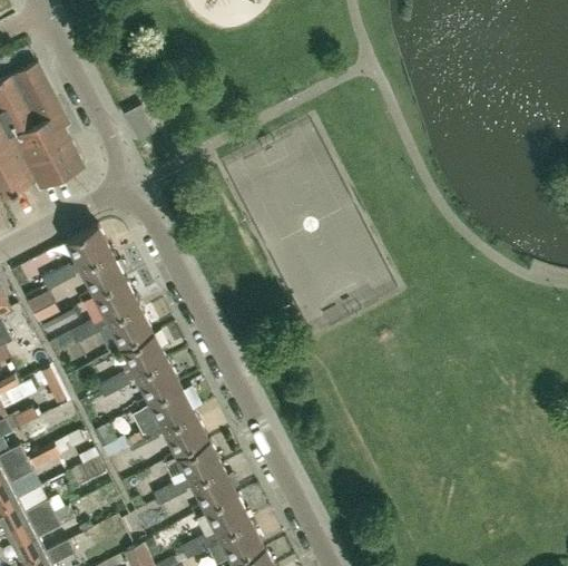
[(60,114),(35,64),(0,81),(0,201),(10,195),(11,196),(18,193),(18,192),(35,183),(38,191),(82,167),(62,128),(65,127),(58,115),(60,114)]
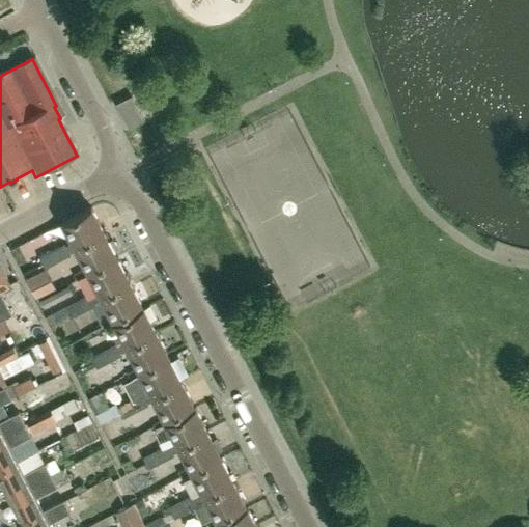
[(89,211),(61,225),(72,245),(74,249),(102,234),(89,211)]
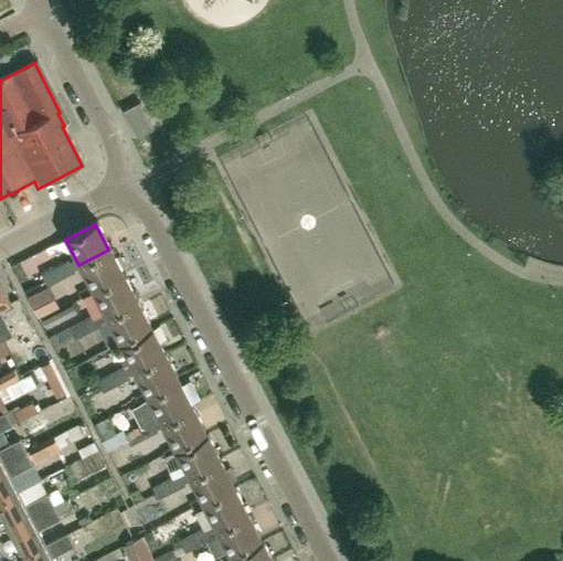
[(108,250),(78,265),(80,268),(92,290),(121,275),(108,250)]
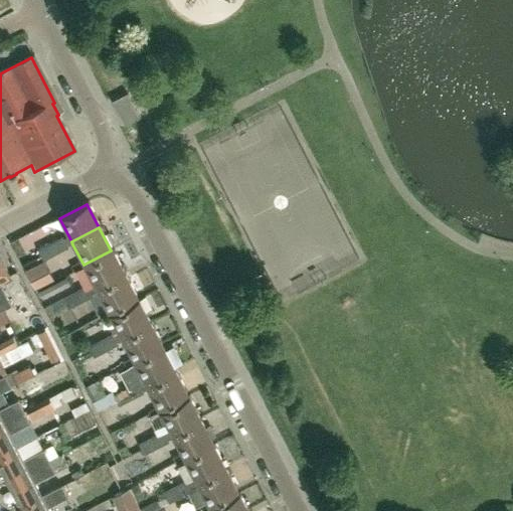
[(61,239),(49,246),(54,256),(66,249),(65,248),(64,245),(62,241),(61,239)]
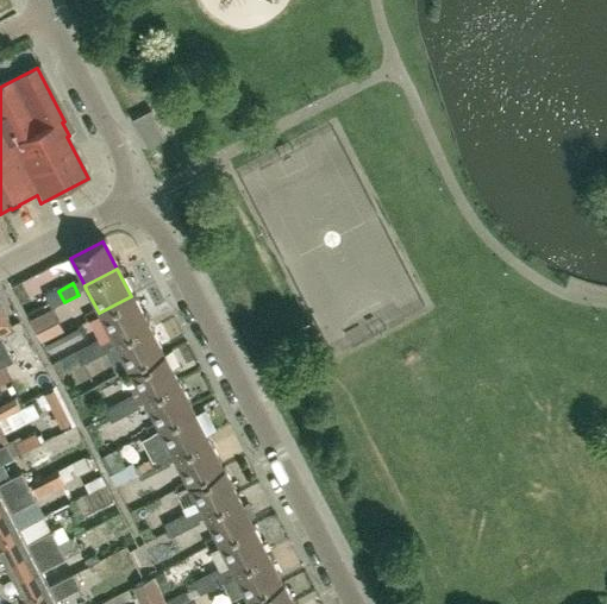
[(58,291),(43,299),(50,310),(64,302),(58,291)]
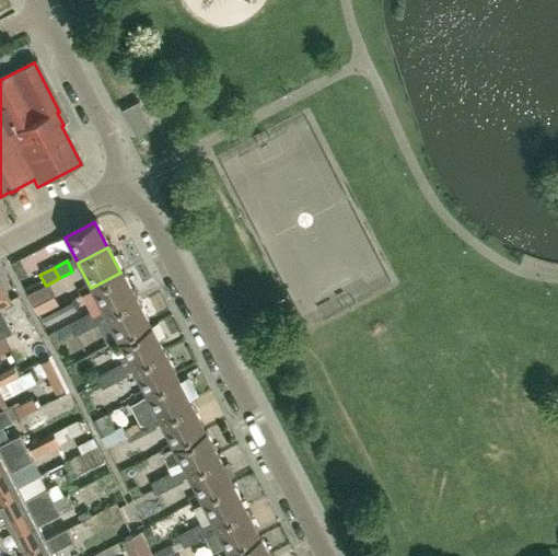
[(120,273),(91,288),(103,311),(104,313),(134,298),(120,273)]
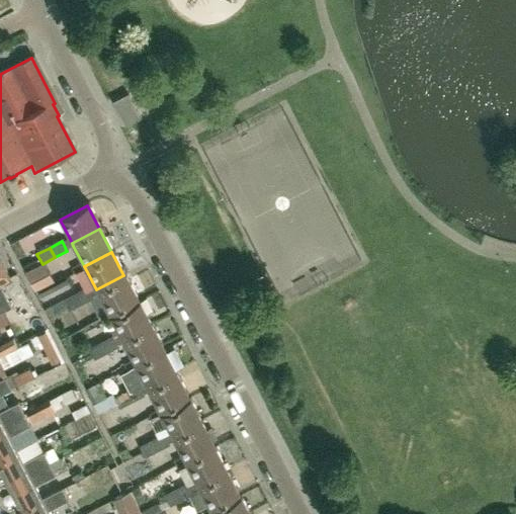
[(0,315),(9,310),(0,290),(0,284),(8,280),(0,265),(0,315)]
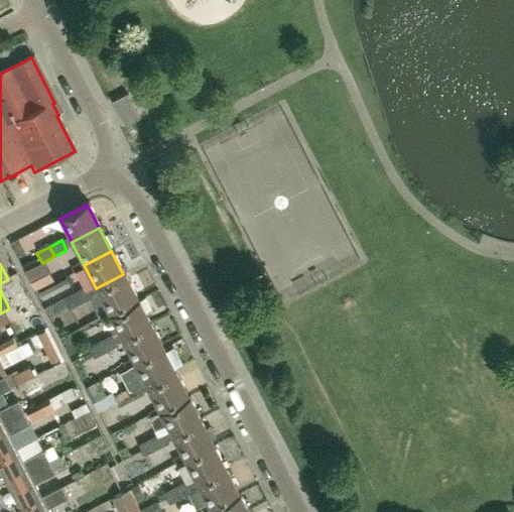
[(40,267),(24,275),(32,291),(48,283),(40,267)]
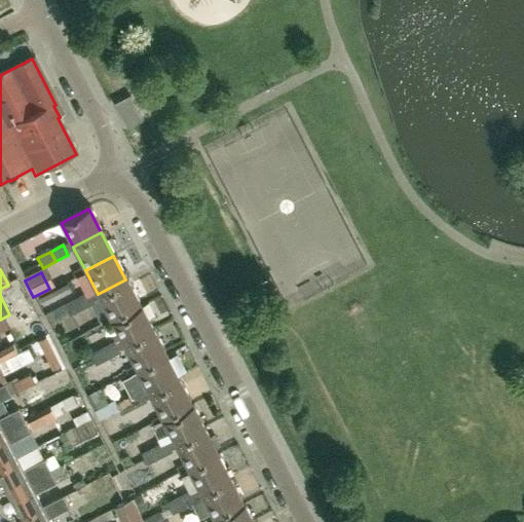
[(125,280),(98,294),(101,299),(110,319),(139,303),(125,280)]
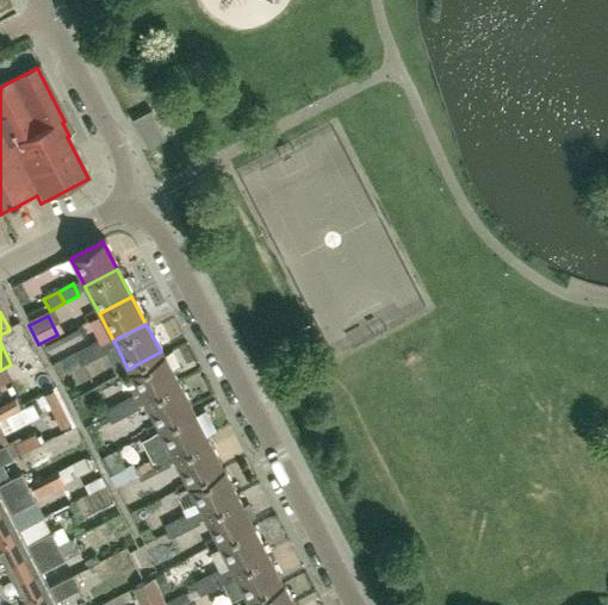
[(43,349),(48,357),(81,341),(76,331),(43,349)]
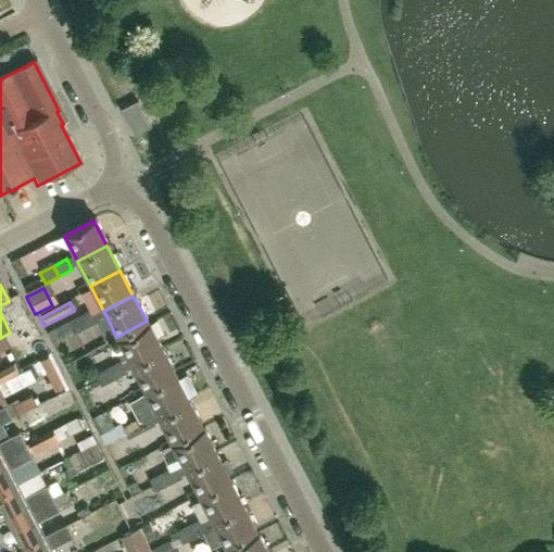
[(90,313),(80,317),(86,328),(93,325),(99,322),(98,320),(96,315),(93,312),(93,311),(90,313)]
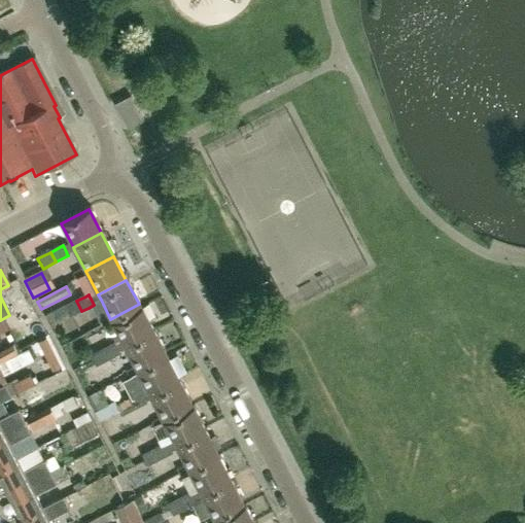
[(76,301),(63,308),(69,318),(81,311),(76,301)]
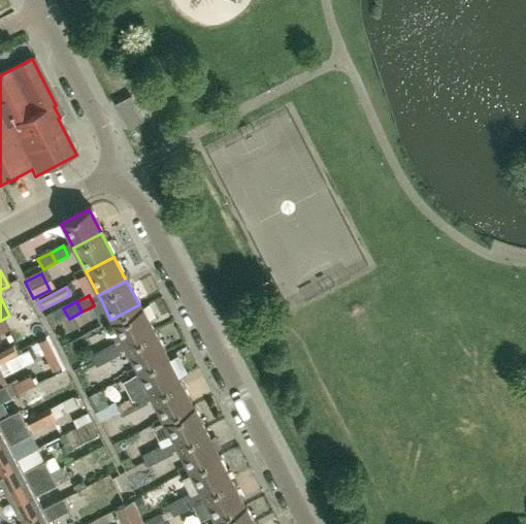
[(140,308),(112,323),(119,335),(123,342),(125,347),(153,332),(140,308)]
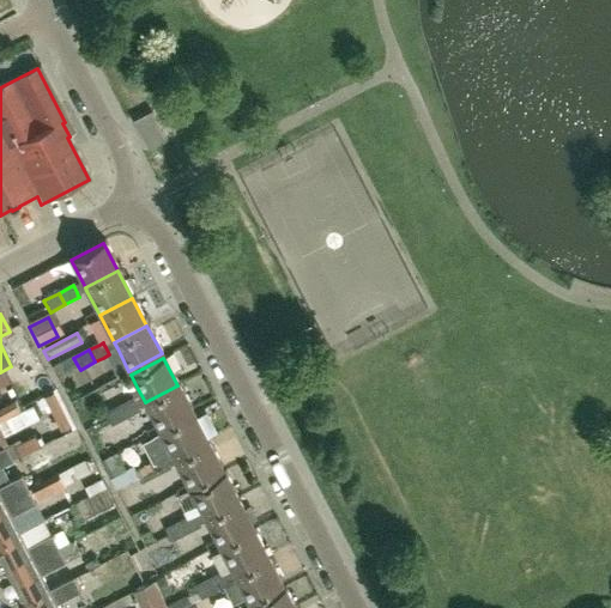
[(177,385),(145,402),(147,407),(159,431),(193,414),(177,385)]
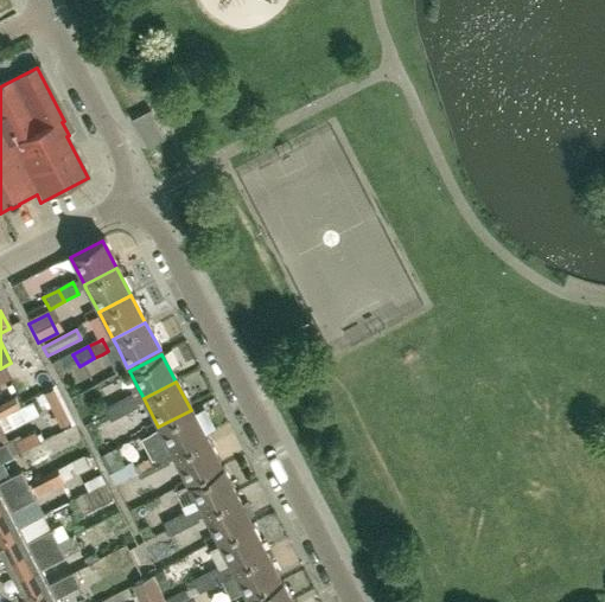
[(49,390),(40,395),(57,429),(67,424),(49,390)]
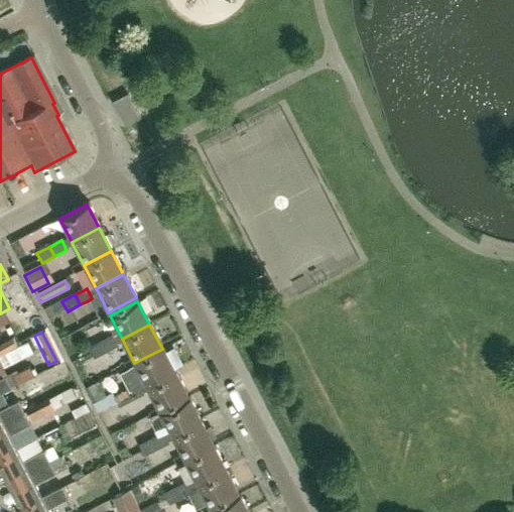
[(111,337),(99,343),(105,354),(117,348),(117,347),(115,343),(113,339),(111,337)]
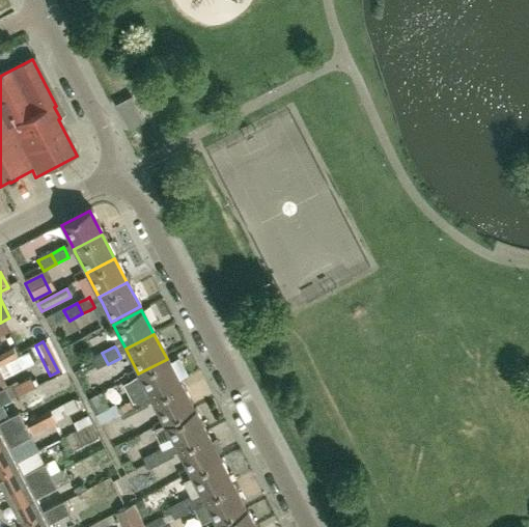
[(0,363),(12,357),(8,349),(0,353),(0,363)]
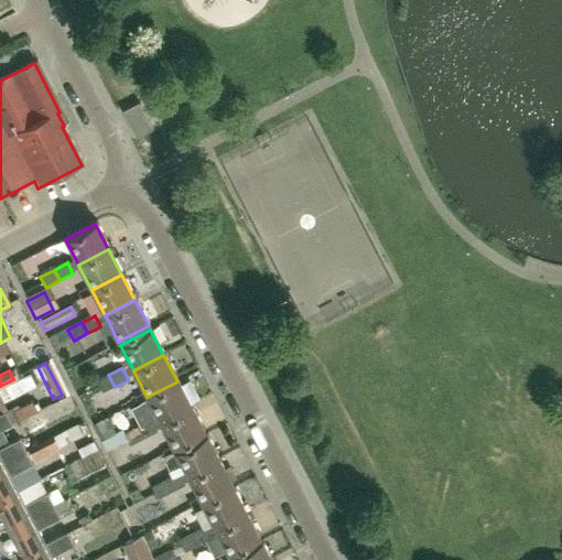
[(0,405),(32,388),(25,375),(0,388),(0,405)]
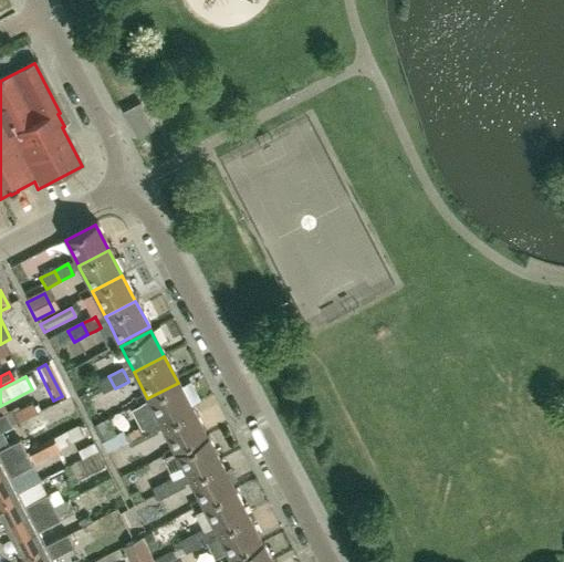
[(108,376),(95,384),(102,395),(115,388),(108,376)]
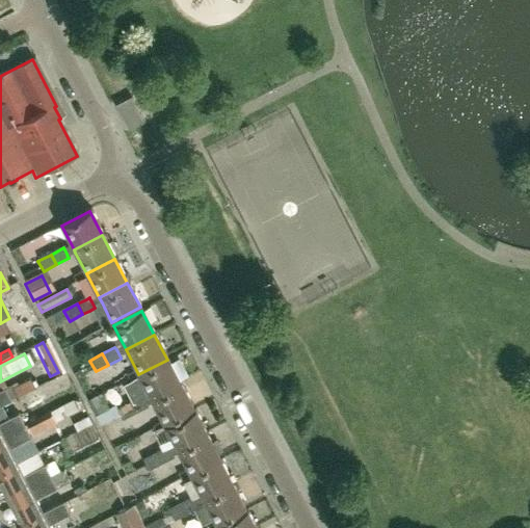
[(167,360),(138,374),(140,376),(151,396),(152,398),(180,384),(167,360)]
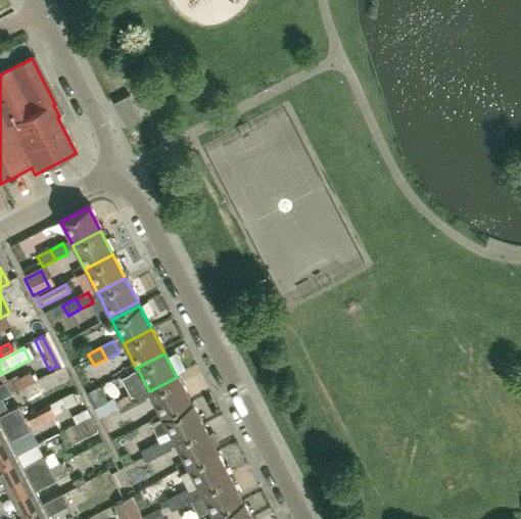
[(14,392),(31,383),(26,374),(9,382),(14,392)]
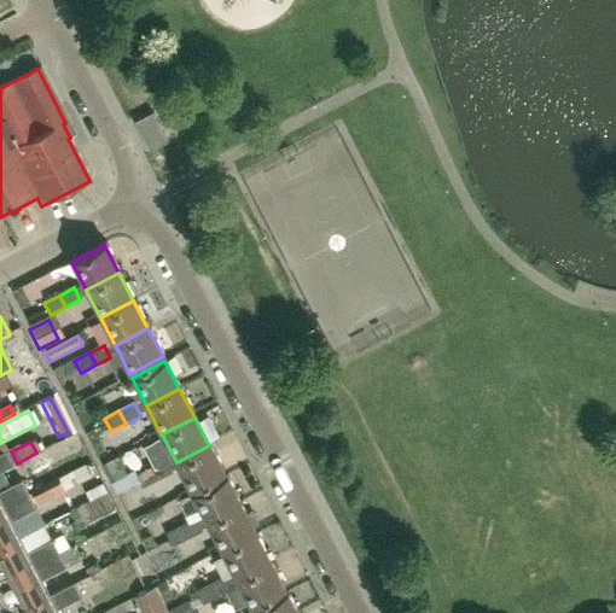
[(209,445),(176,462),(179,467),(191,490),(224,473),(209,445)]
